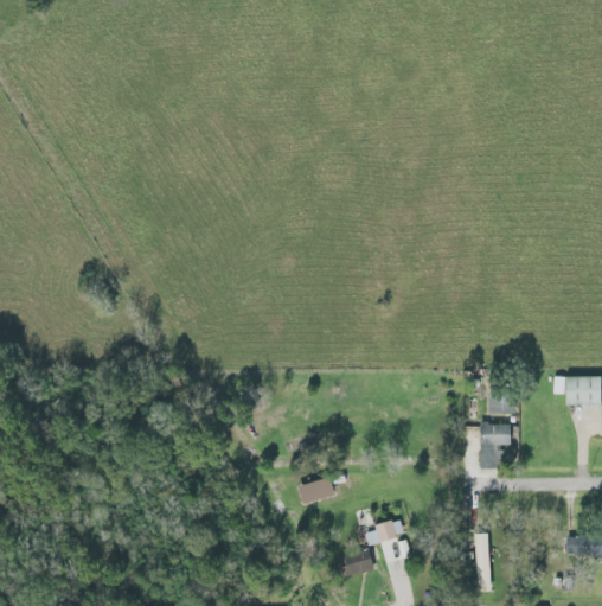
[(564,404),(600,404),(601,376),(555,376),(555,394),(565,394),(564,404)]
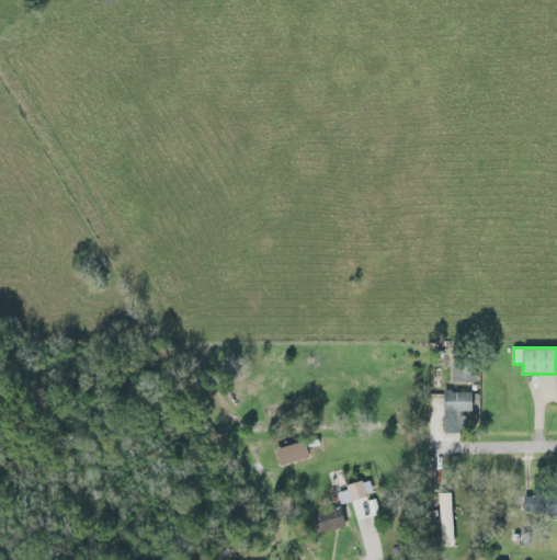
[(478,381),(477,363),(452,364),(453,383),(478,381)]
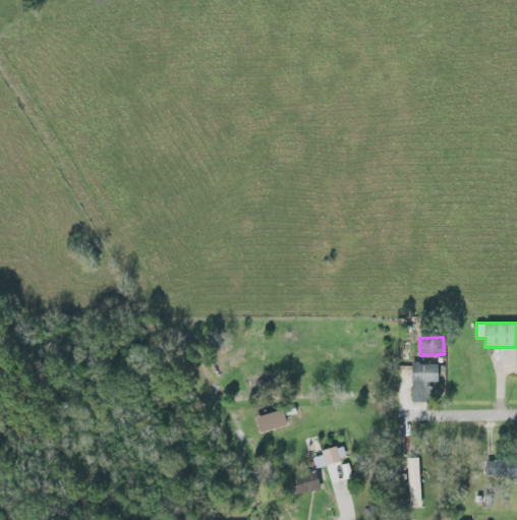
[(422,402),(422,360),(448,360),(448,381),(436,382),(436,402),(422,402)]
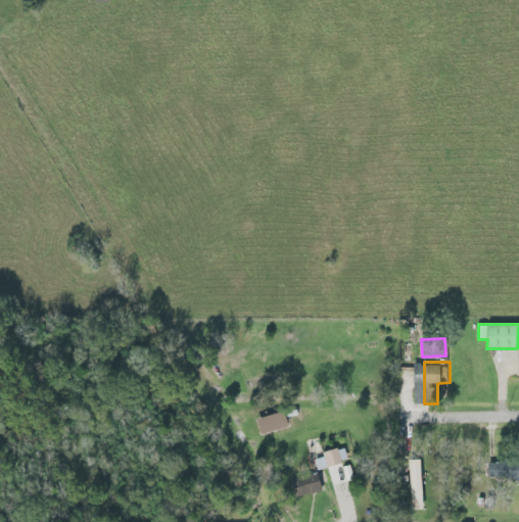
[(262,434),(289,426),(285,411),(256,419),(262,434)]
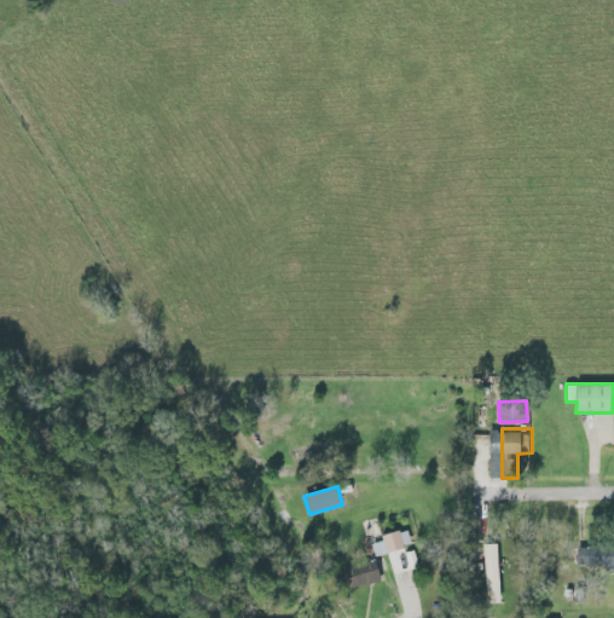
[(384,535),(388,552),(412,547),(409,529),(384,535)]
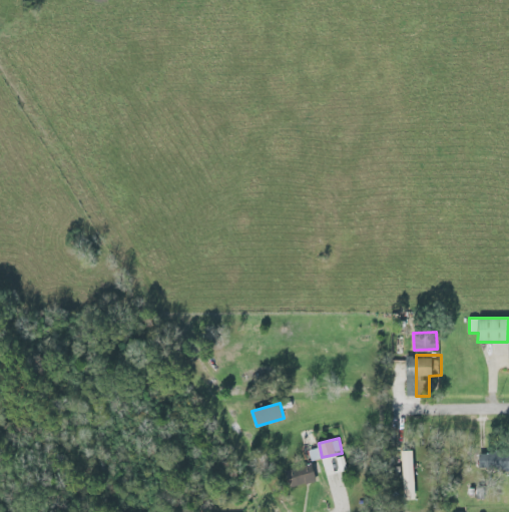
[(402,451),(403,499),(414,499),(413,451),(402,451)]
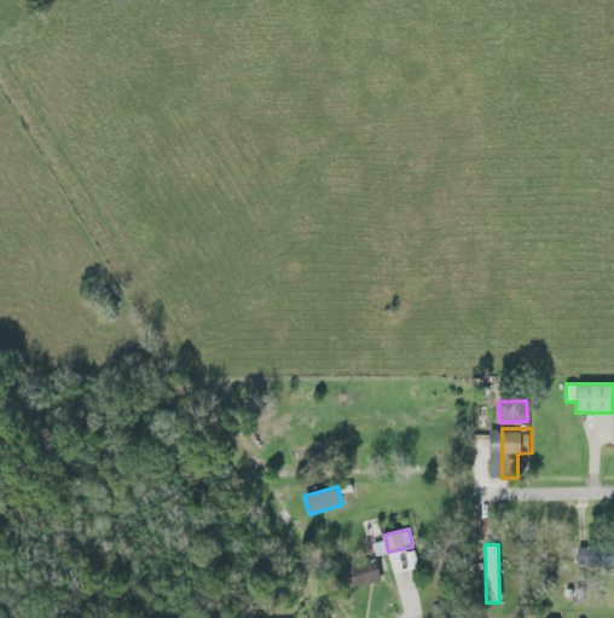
[(613,569),(590,570),(589,544),(613,544),(613,569)]
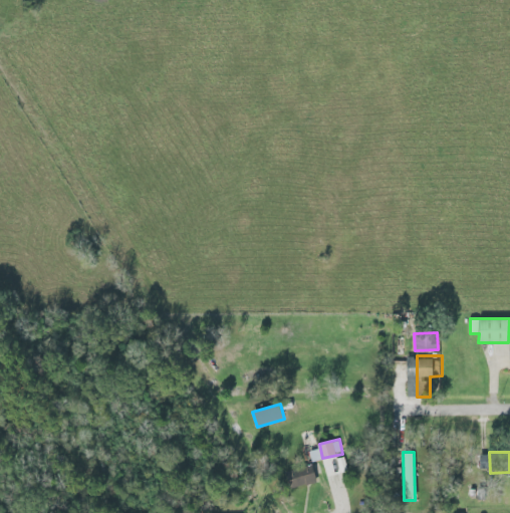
[(318,482),(314,466),(288,473),(292,488),(318,482)]
